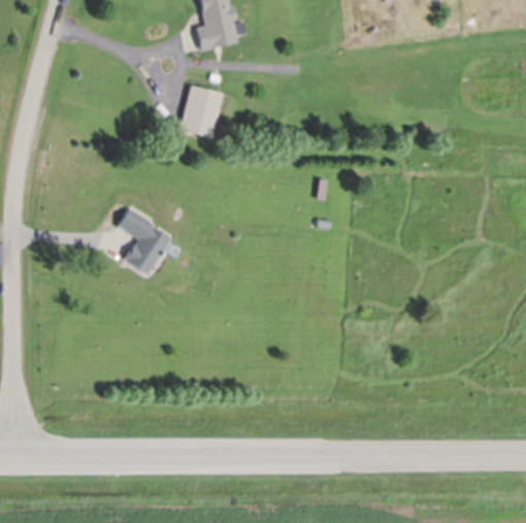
[(204,26),(202,11),(199,0),(228,0),(230,7),(234,6),(237,20),(233,21),(234,25),(243,23),(245,34),(236,36),(238,42),(212,47),(212,50),(201,52),(196,28),(204,26)]
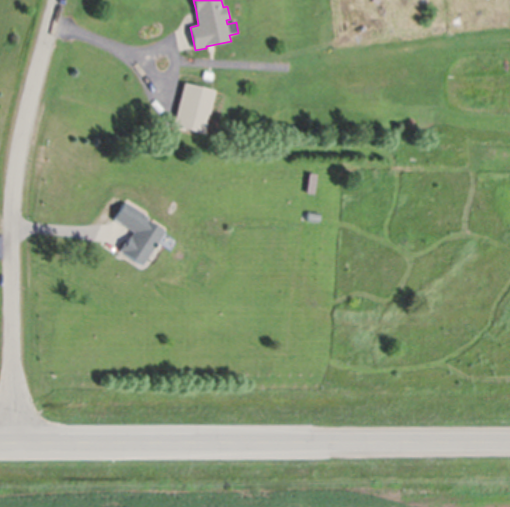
[(204,79),(205,72),(213,74),(212,77),(215,77),(214,82),(204,79)]
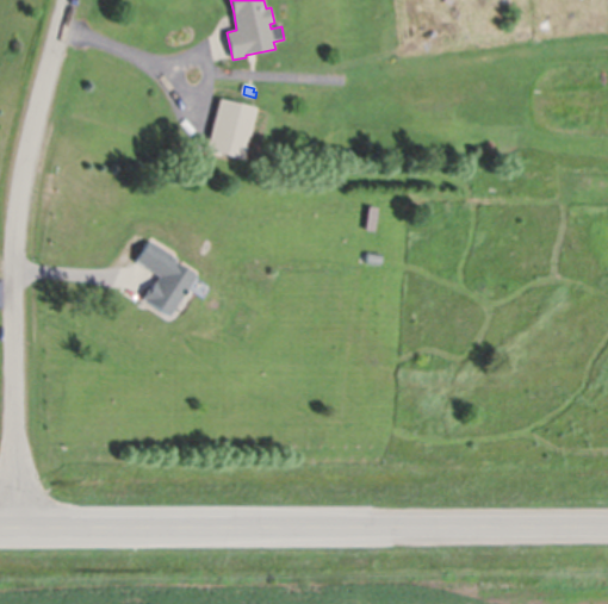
[(208,149),(221,99),(256,107),(244,157),(208,149)]
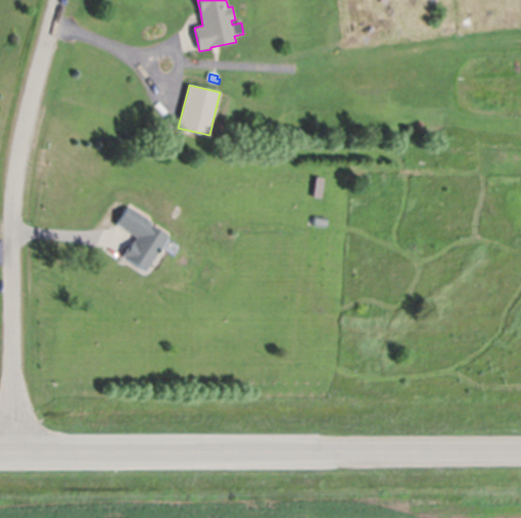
[(128,206),(151,221),(150,224),(168,235),(167,235),(169,236),(146,271),(126,259),(125,259),(122,257),(127,250),(128,250),(136,237),(116,225),(128,206)]
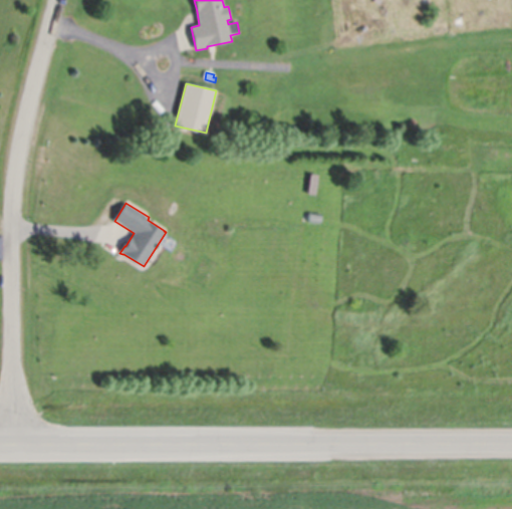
[(310,214),(321,215),(320,225),(309,224),(310,214)]
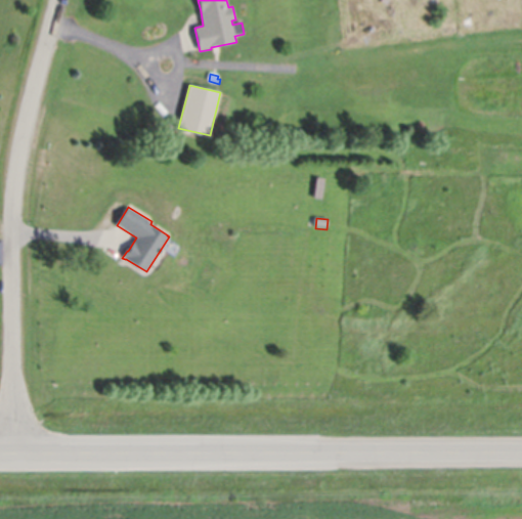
All buildings are outlined.
